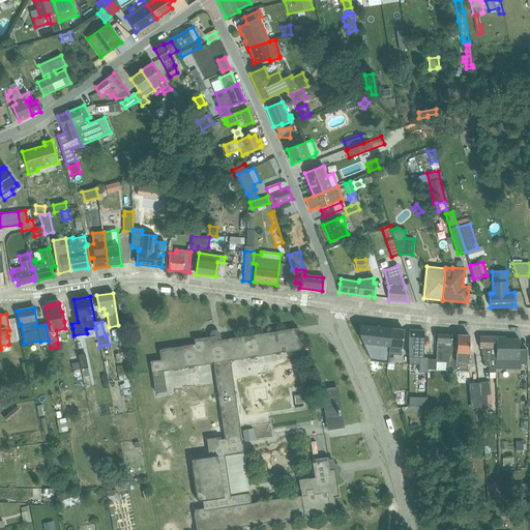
[(74,335),(72,328),(65,329),(66,334),(61,335),(63,344),(75,342),(74,335)]
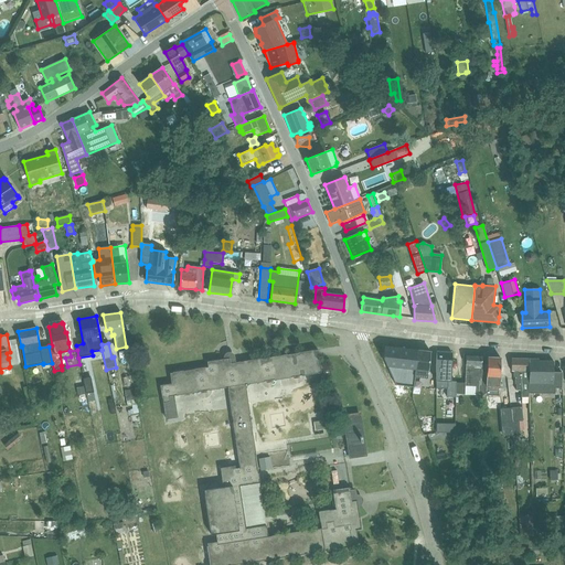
[(245,384),(321,373),(318,350),(237,362),(236,355),(233,352),(230,352),(225,354),(224,360),(206,362),(208,368),(176,372),(177,383),(160,385),(166,419),(178,418),(174,395),(227,387),(240,467),(240,468),(235,469),(235,466),(220,469),(223,488),(204,491),(205,496),(204,496),(210,530),(211,535),(216,534),(216,542),(208,544),(208,546),(206,546),(209,564),(231,564),(358,545),(355,530),(361,530),(356,501),(351,501),(350,489),(332,491),(334,508),(336,508),(336,510),(329,511),(329,510),(318,512),(320,523),(321,529),(315,530),(272,536),(267,537),(267,535),(268,535),(266,529),(258,480),(259,480),(258,473),(257,473),(255,455),(255,452),(245,386),(245,384)]
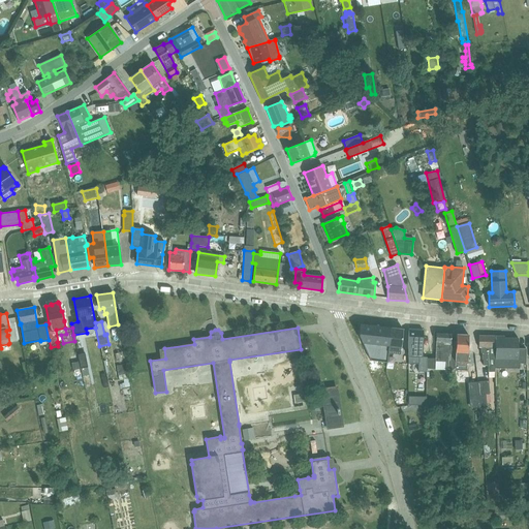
[(400,354),(403,330),(391,328),(390,336),(364,334),(364,353),(387,354),(387,353),(400,354)]
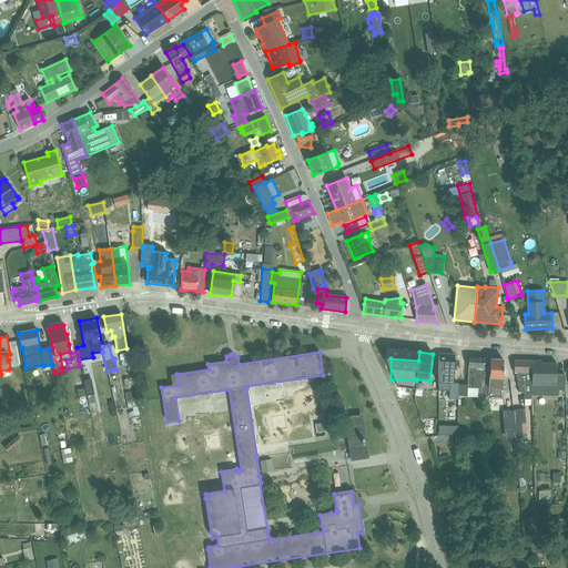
[(453,384),(454,355),(438,355),(438,389),(444,389),(444,384),(450,384),(449,398),(457,399),(458,384),(453,384)]
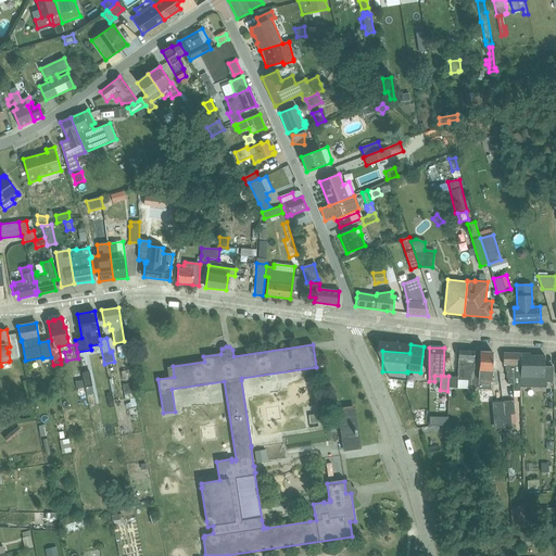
[(457,389),(478,389),(479,359),(474,359),(475,352),(458,351),(457,389)]
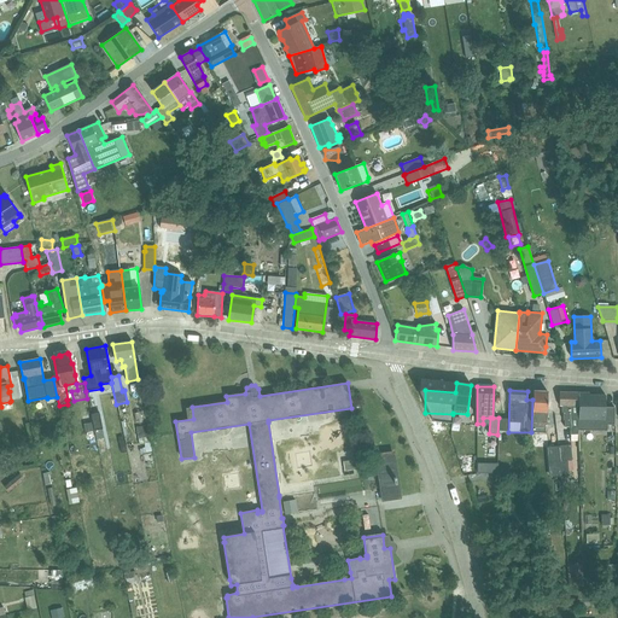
[(547,414),(547,392),(534,391),(532,400),(531,432),(531,439),(538,439),(540,432),(541,432),(541,413),(547,414)]
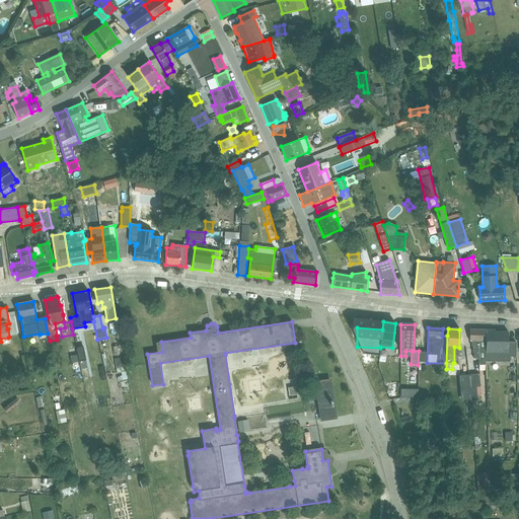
[(486,362),(486,330),(470,329),(469,342),(471,342),(471,347),(473,347),(473,353),(474,353),(474,359),(478,359),(479,365),(486,365),(486,362)]
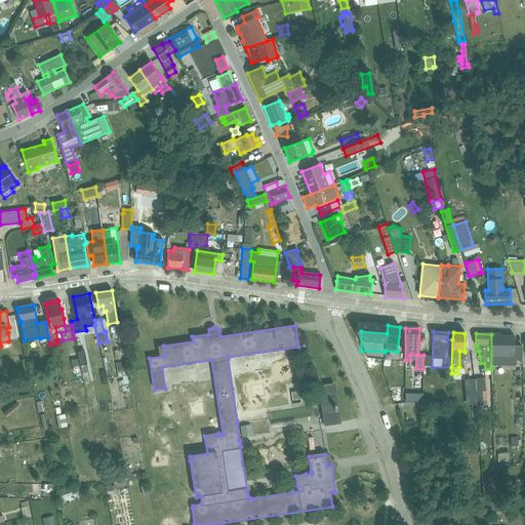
[(521,361),(522,346),(514,346),(514,336),(499,335),(499,334),(491,334),(491,366),(516,366),(516,361),(521,361)]
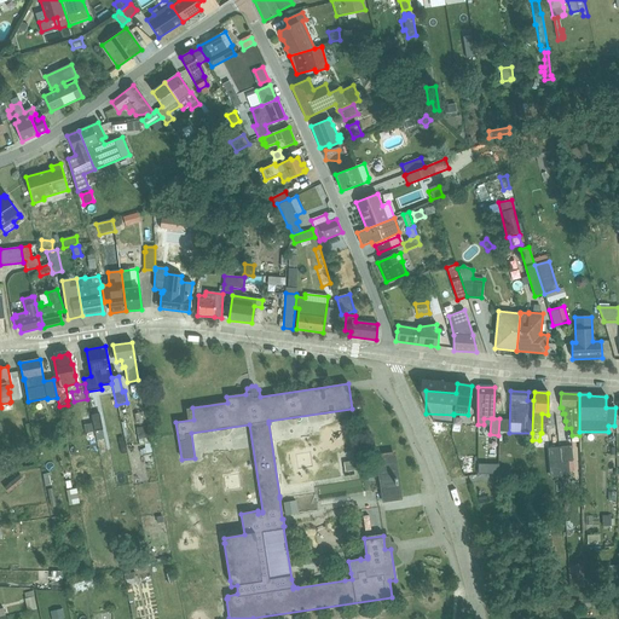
[(93,432),(96,440),(104,438),(102,429),(103,429),(99,414),(90,415),(93,432)]
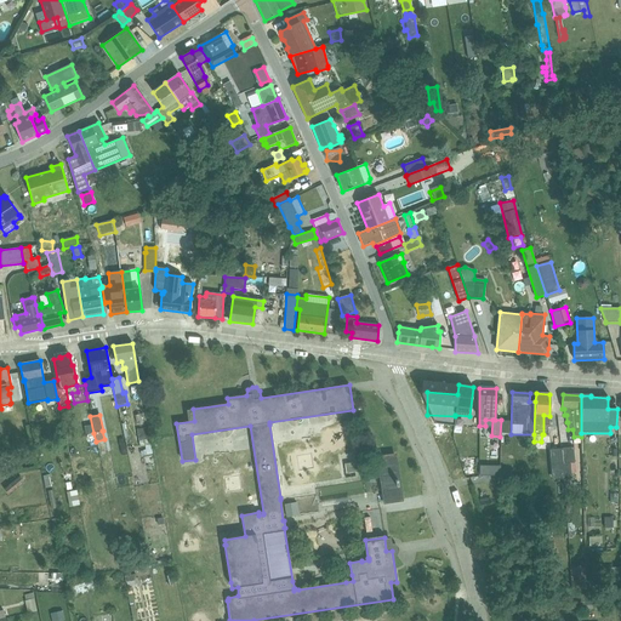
[(478,426),(461,425),(460,432),(477,434),(478,426)]
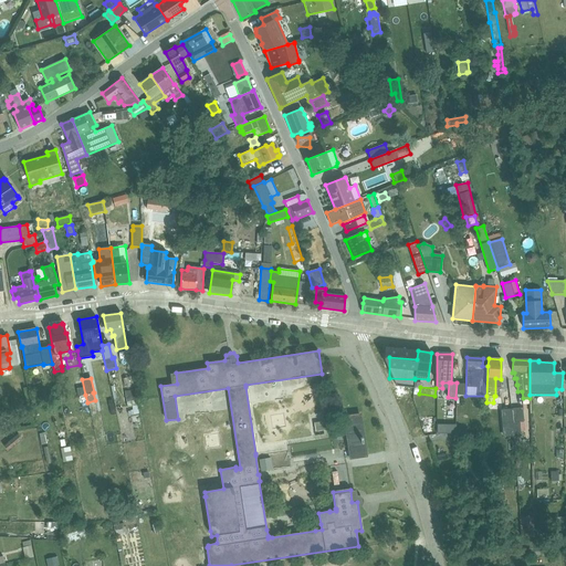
[(135,390),(125,392),(127,407),(137,406),(135,390)]
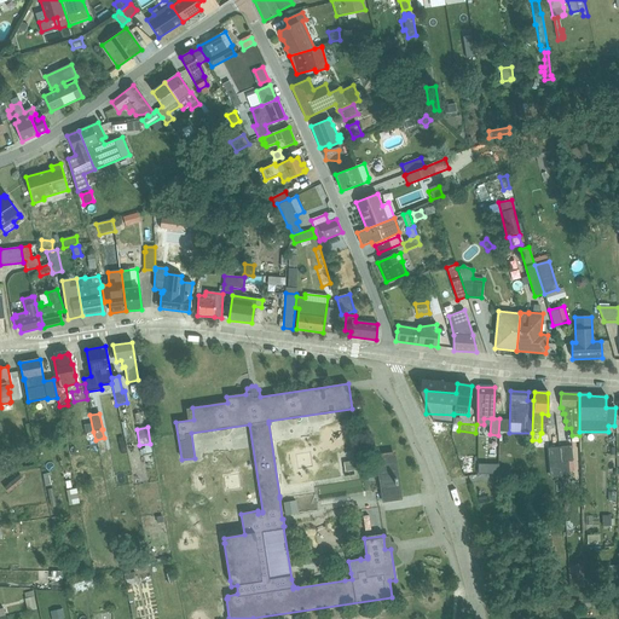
[(96,445),(94,438),(81,440),(84,447),(96,445)]
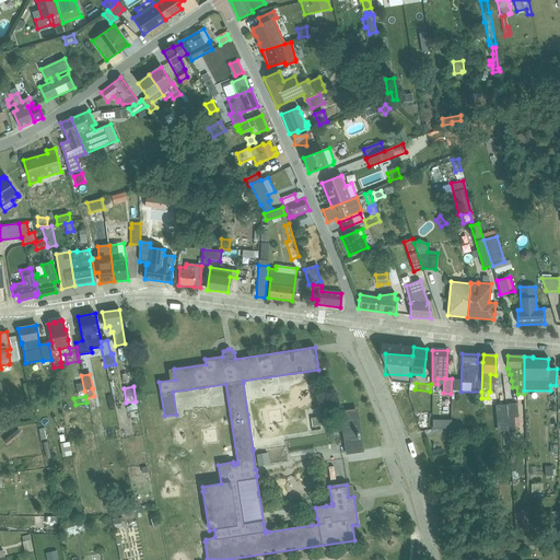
[(517,405),(505,404),(506,418),(508,432),(515,431),(514,418),(518,418),(517,405)]
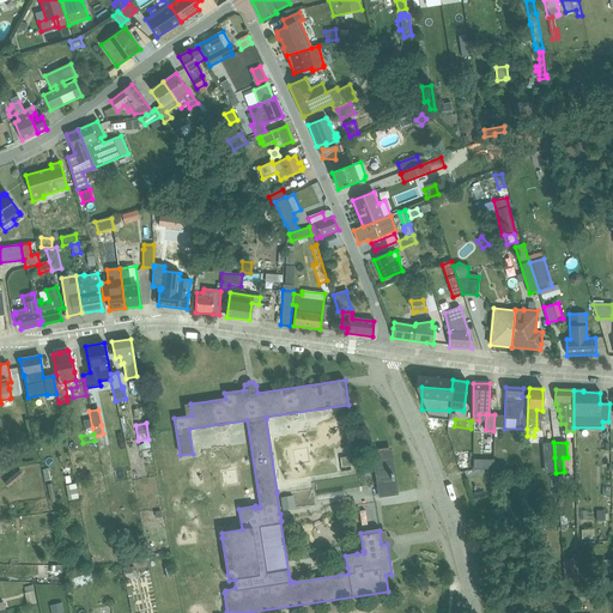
[(151,448),(140,450),(140,455),(141,455),(143,460),(152,459),(151,448)]
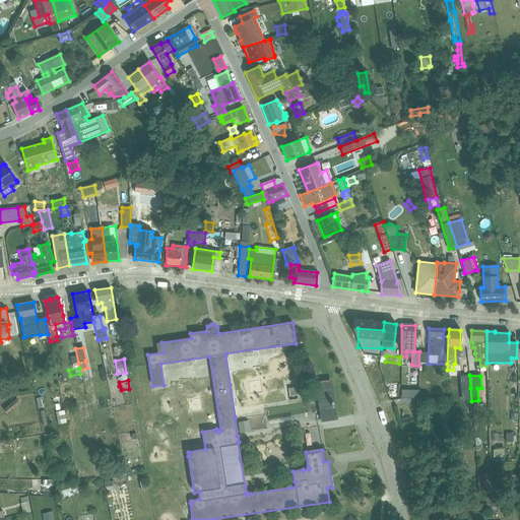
[(330,381),(315,384),(321,421),(336,418),(330,381)]
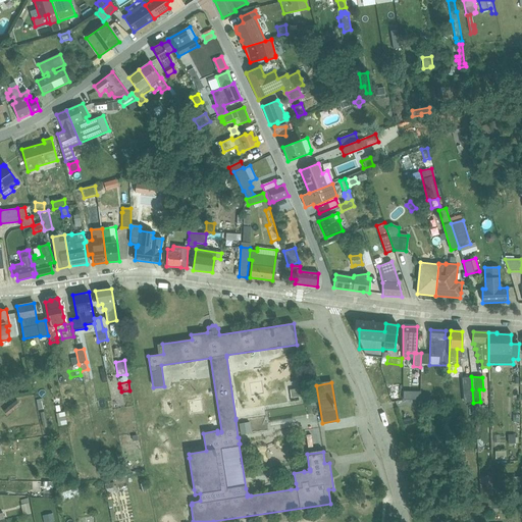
[(301,388),(290,390),(291,398),(302,397),(301,388)]
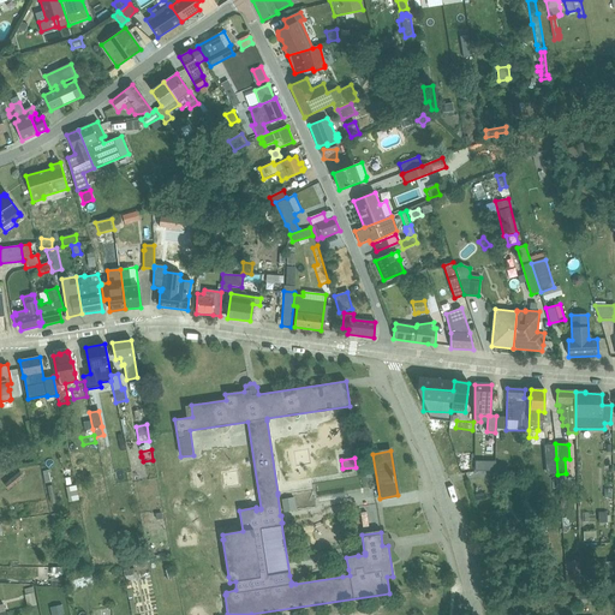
[(495,471),(495,461),(475,460),(473,470),(495,471)]
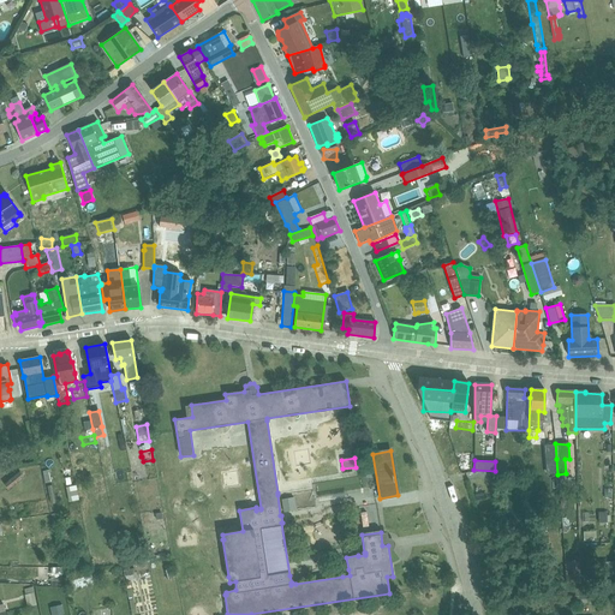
[(23,477),(19,472),(4,484),(7,489),(23,477)]
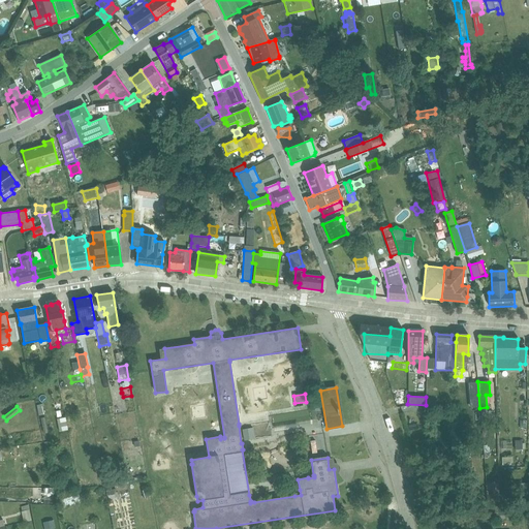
[(65,417),(57,419),(59,432),(68,430),(65,417)]
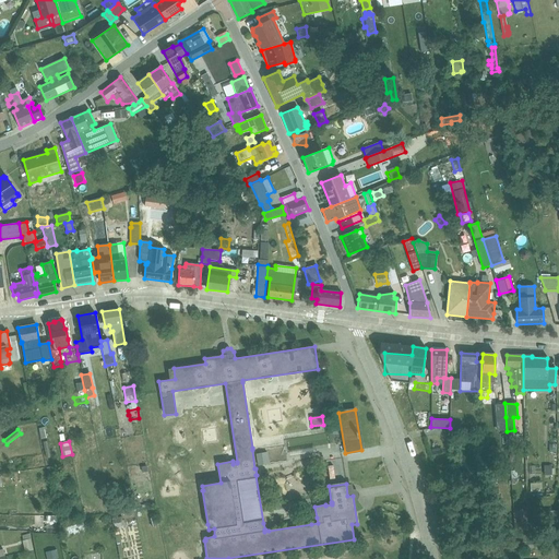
[(256,453),(258,466),(270,464),(268,451),(256,453)]
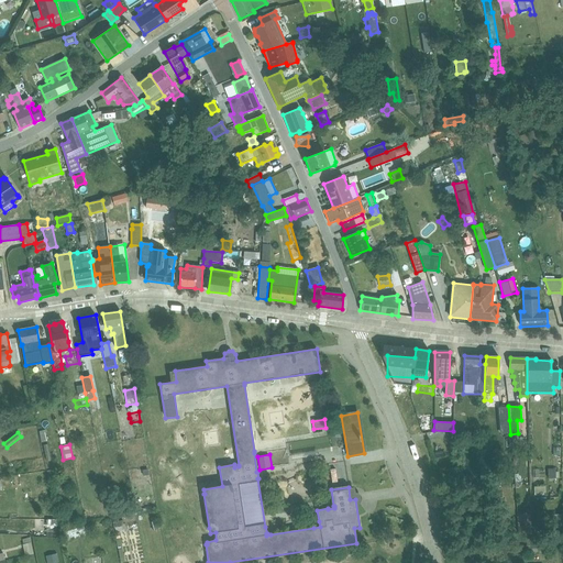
[(548,468),(547,478),(554,479),(555,468),(548,468)]
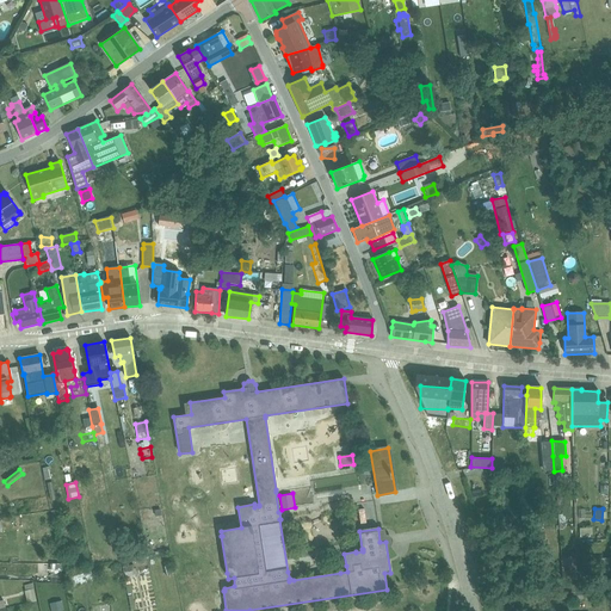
[(610,572),(610,571),(610,559),(596,559),(596,573),(610,572)]
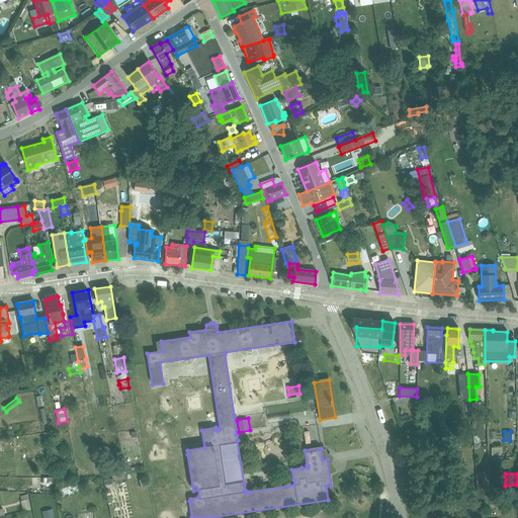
[(114,485),(112,477),(103,479),(106,488),(114,485)]
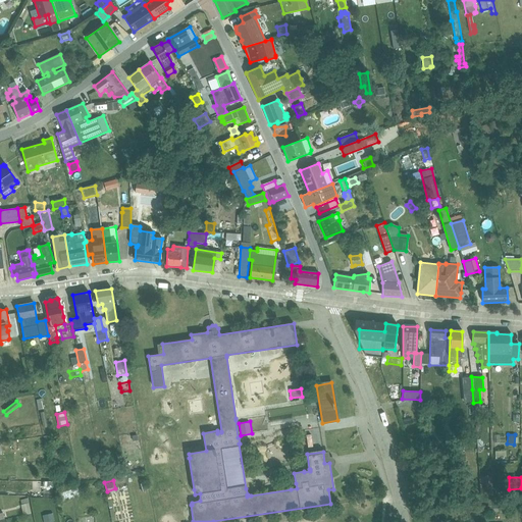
[(52,498),(52,481),(43,481),(43,497),(52,498)]
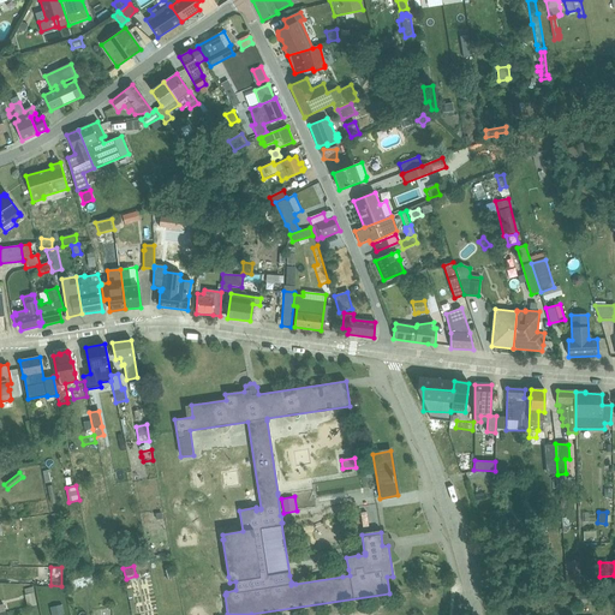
[(64,579),(67,593),(97,583),(93,571),(64,579)]
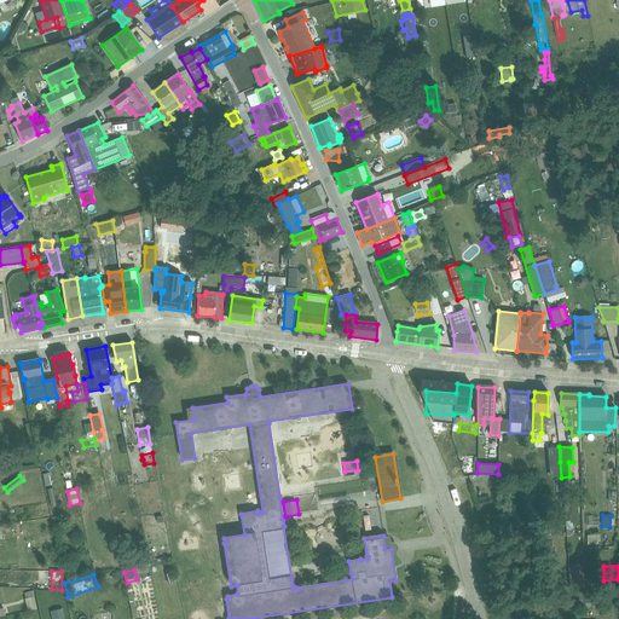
[(33,591),(24,594),(25,599),(24,599),(28,611),(36,609),(33,591)]
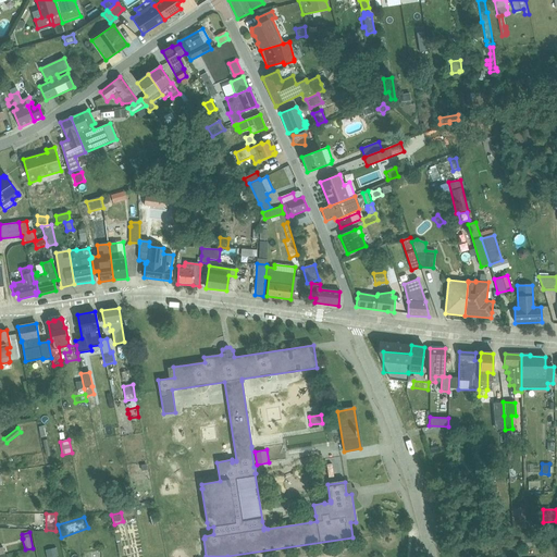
[(489,556),(507,556),(508,545),(490,544),(489,556)]
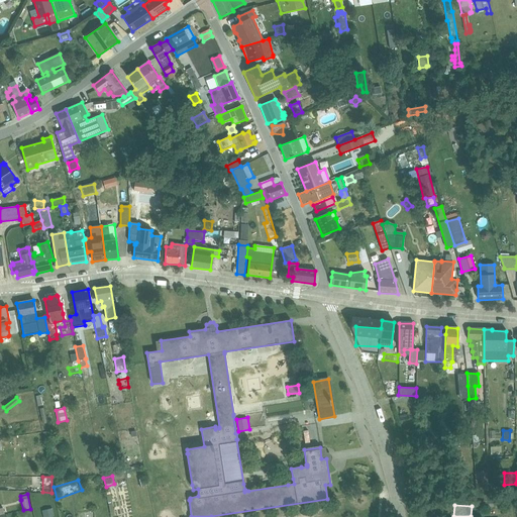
[(52,507),(41,510),(43,516),(49,516),(54,516),(52,507)]
